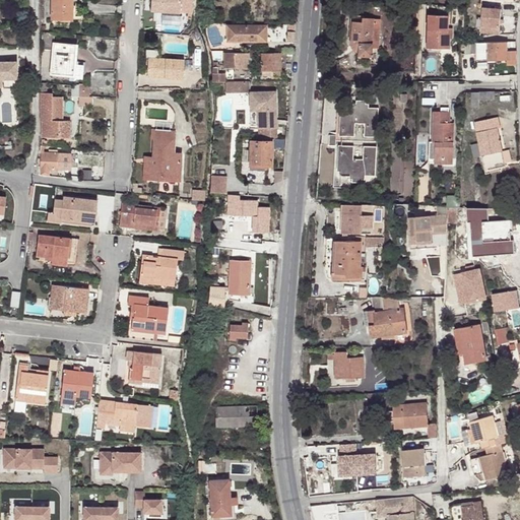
[(82,20),(82,0),(60,0),(60,20),(82,20)]
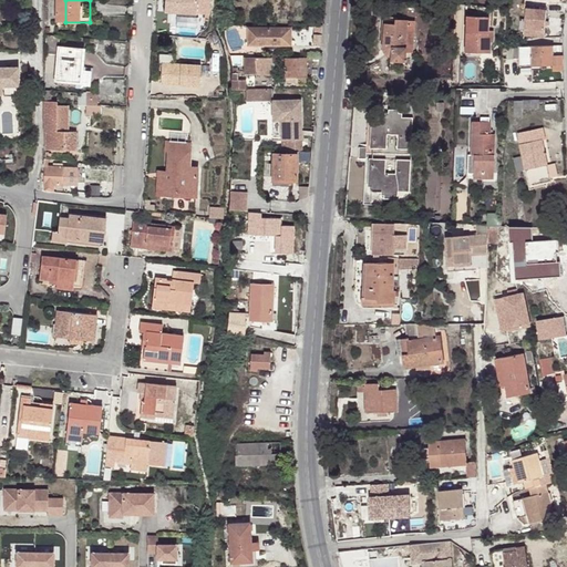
[(199,12),(199,0),(164,0),(164,10),(199,12)]
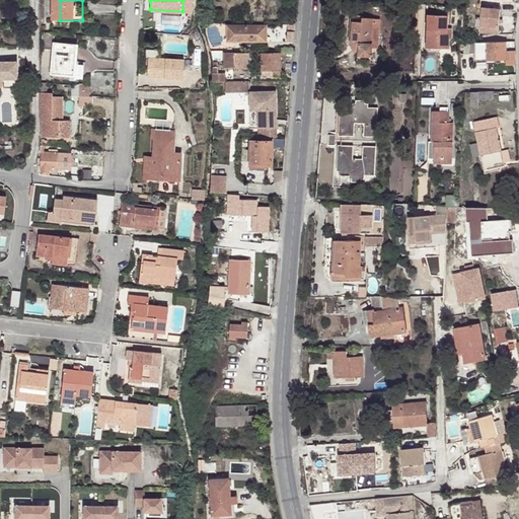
[(363,14),(363,3),(347,2),(347,16),(362,17),(362,19),(352,19),(350,41),(351,44),(353,48),(357,50),(361,50),(364,49),(364,53),(376,53),(377,40),(374,39),(376,15),(363,14)]
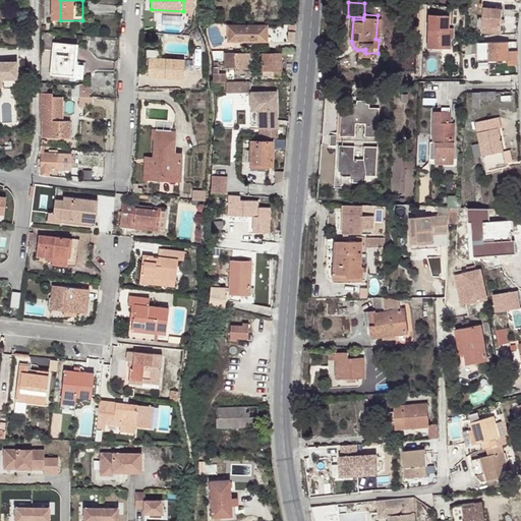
[(180,32),(180,12),(163,11),(162,32),(180,32)]
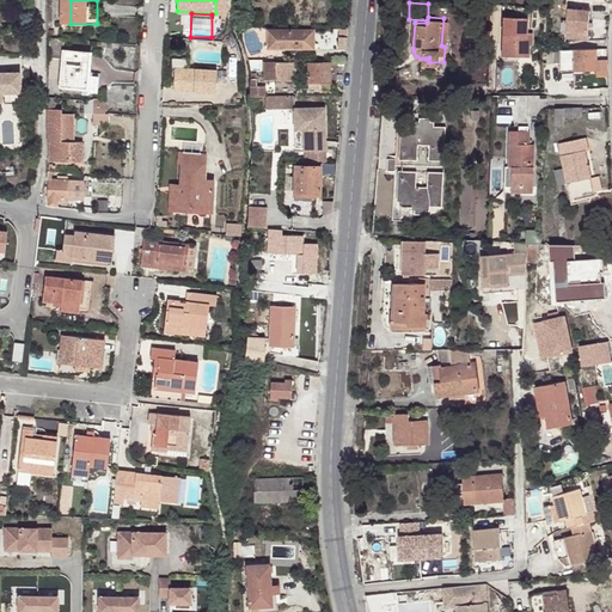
[(564,35),(564,43),(587,43),(586,13),(564,13),(564,23),(564,35)]
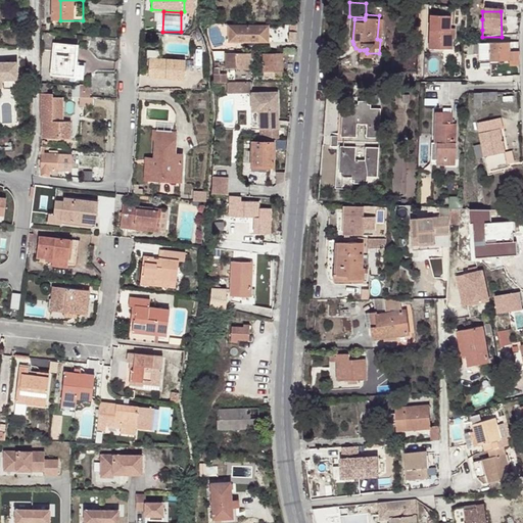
[(447,16),(426,15),(426,45),(437,45),(436,50),(448,50),(448,40),(452,40),(453,30),(447,29),(447,16)]
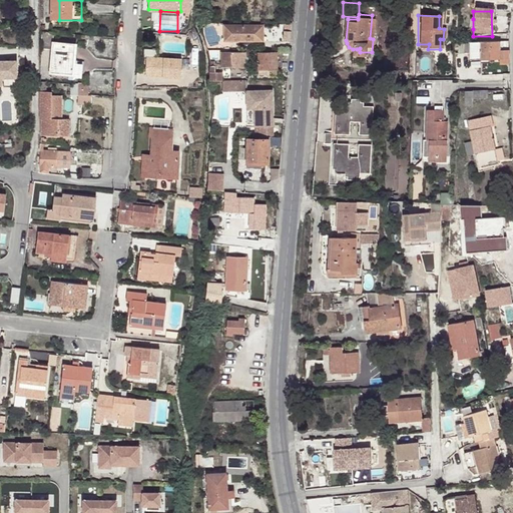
[(290,41),(291,24),(284,23),(283,41),(290,41)]
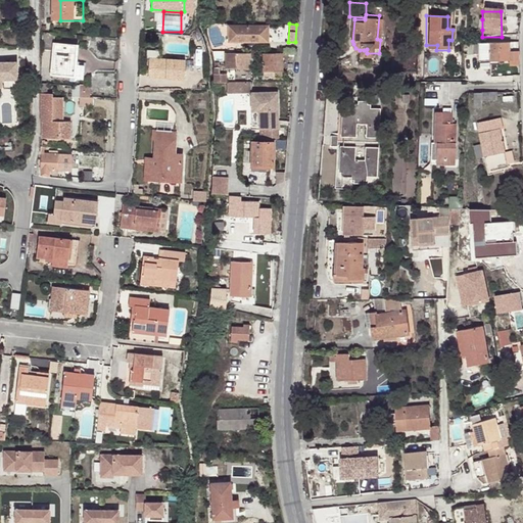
[(268,34),(267,26),(227,25),(227,40),(258,41),(259,33),(268,34)]
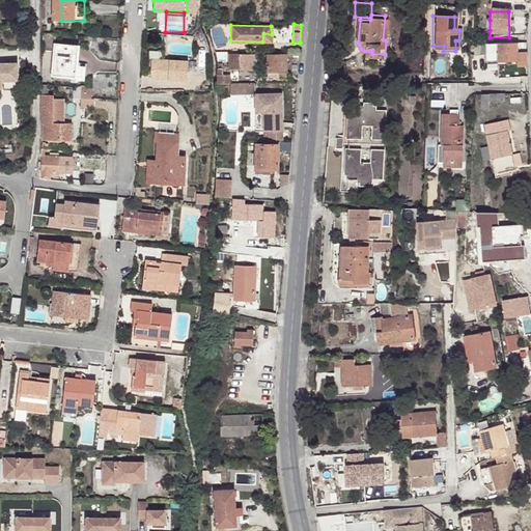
[(527,60),(526,44),(474,46),(473,52),(488,52),(488,62),(516,61),(516,67),(527,66),(527,60)]
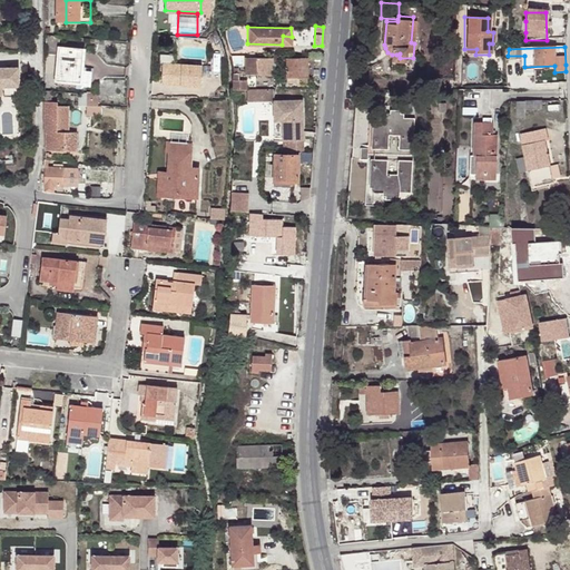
[(84,82),(87,51),(59,48),(55,79),(84,82)]
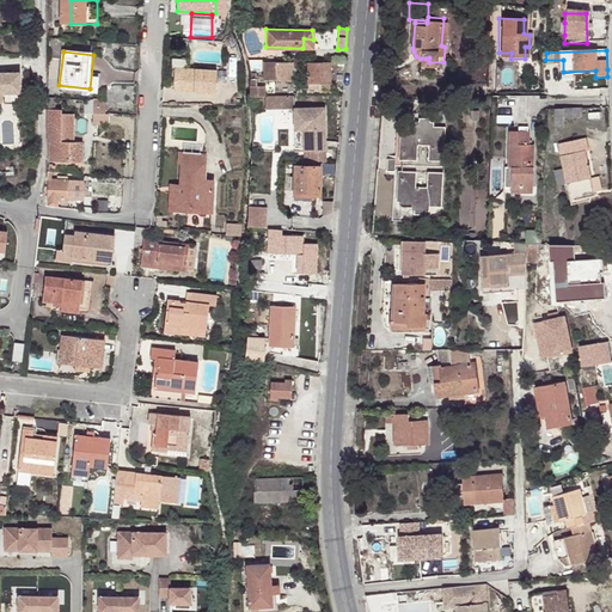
[(293,80),(293,62),(265,61),(265,72),(283,72),(282,80),(293,80)]
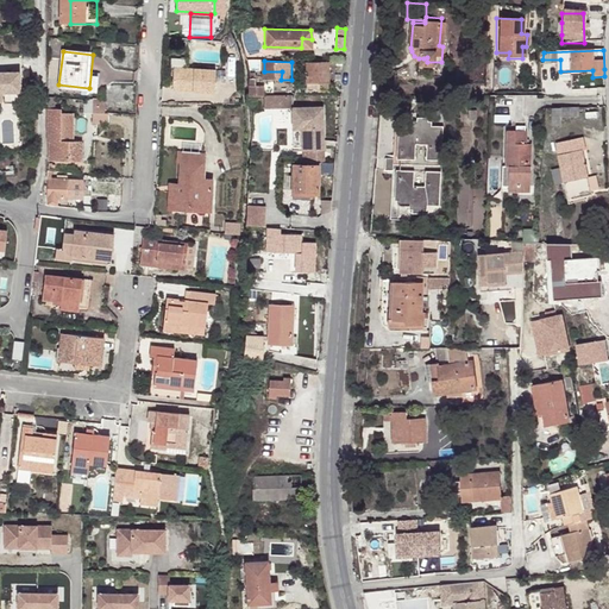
[(328,82),(328,63),(306,63),(306,82),(328,82)]
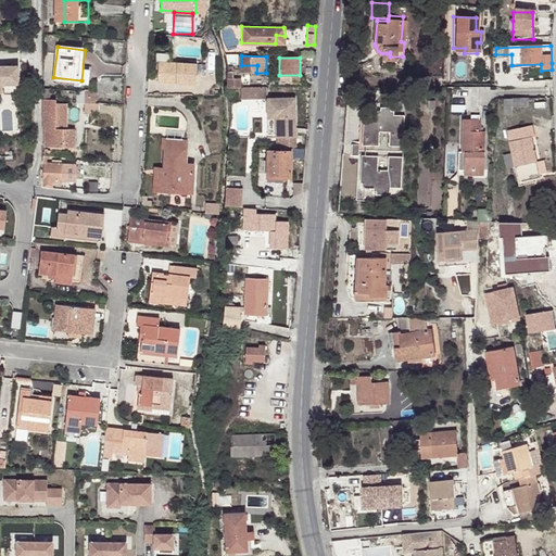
[(198,81),(199,62),(161,60),(160,79),(198,81)]
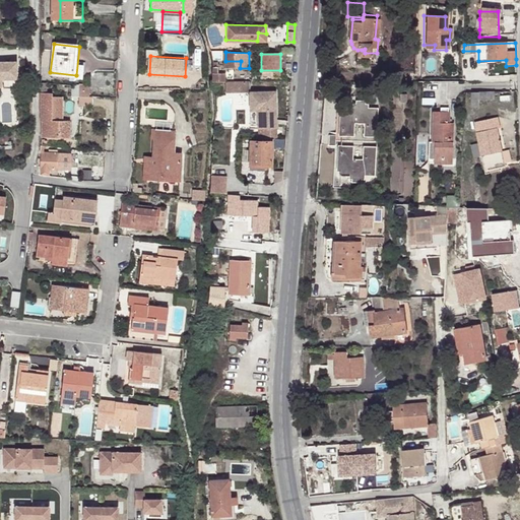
[(322,69),(330,70),(331,60),(323,59),(322,69)]
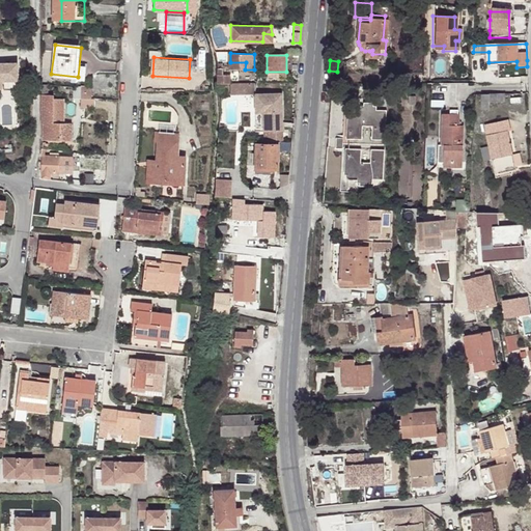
[(0,88),(2,88),(2,80),(18,79),(18,61),(0,62),(0,88)]
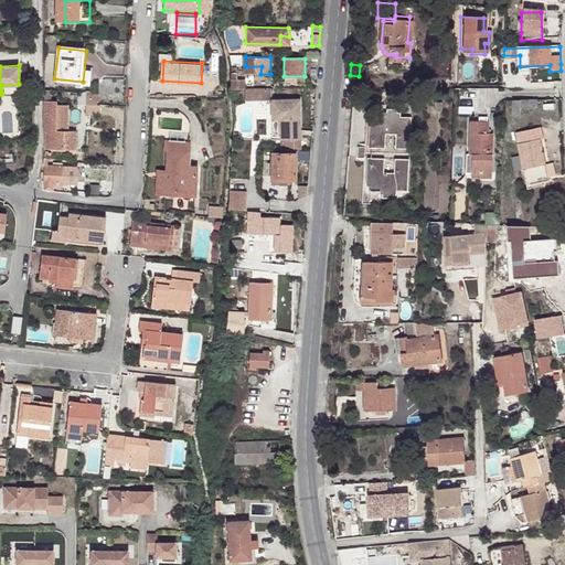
[(242,80),(231,80),(233,88),(243,88),(242,80)]
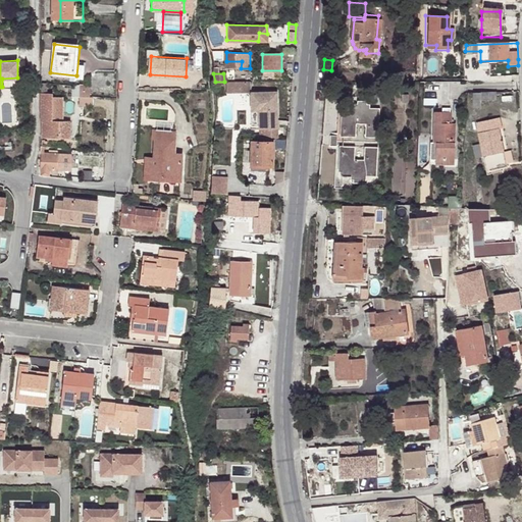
[(226,82),(226,91),(246,90),(245,81),(226,82)]
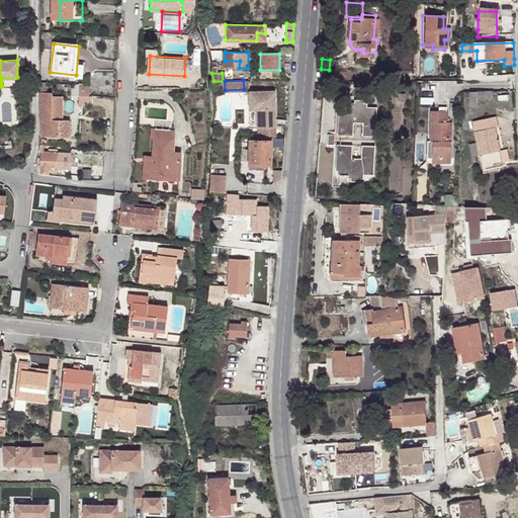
[(46,91),(39,91),(39,134),(68,135),(68,118),(60,118),(60,94),(52,95),(52,94),(52,91),(46,91)]
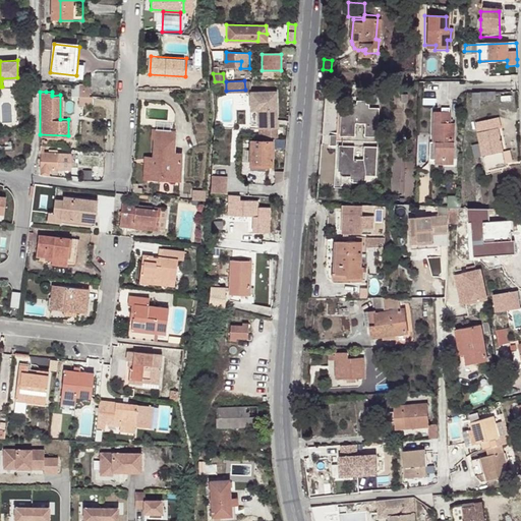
[(275,92),(247,93),(248,112),(255,112),(255,129),(275,128),(275,92)]
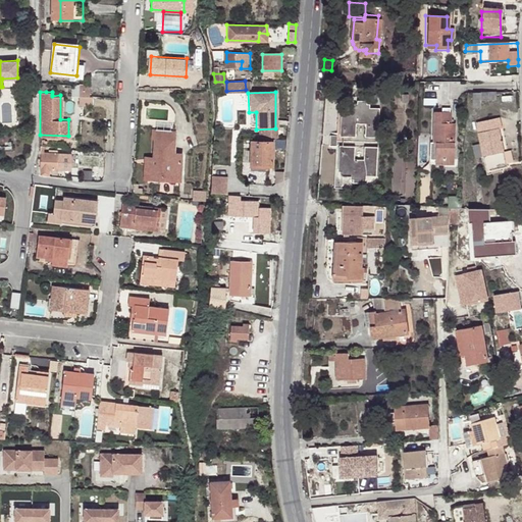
[(496,101),(496,93),(471,93),(471,108),(480,108),(480,101),(496,101)]
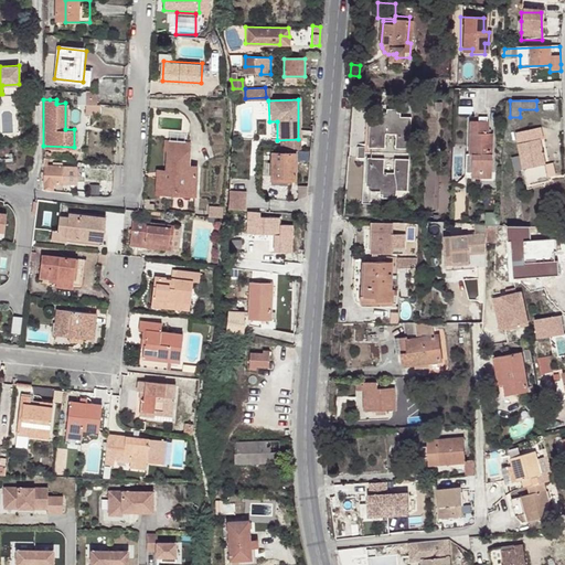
[(102,104),(91,103),(91,113),(102,114),(102,104)]
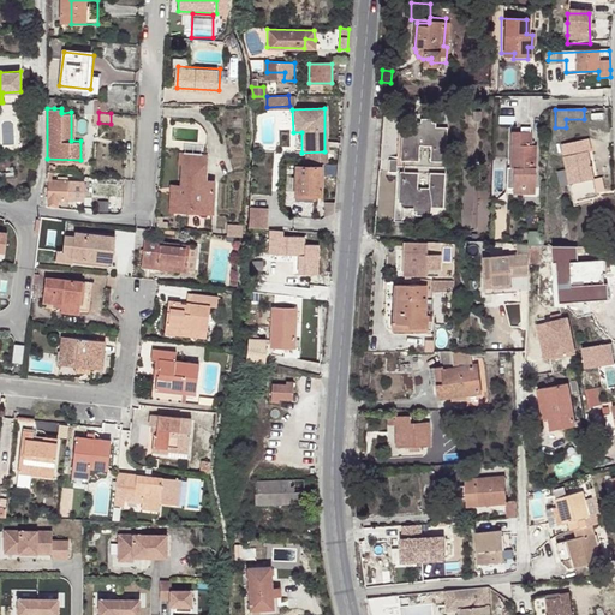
[(404,115),(388,115),(384,174),(381,219),(395,221),(404,115)]
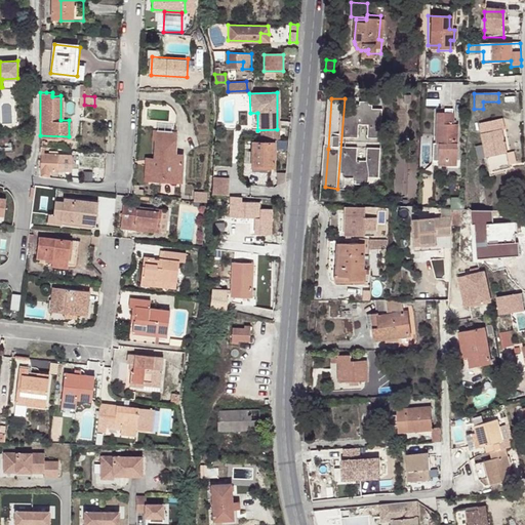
[(455,115),(455,110),(447,110),(447,114),(440,114),(437,145),(440,145),(439,162),(457,163),(460,126),(456,126),(457,115),(455,115)]
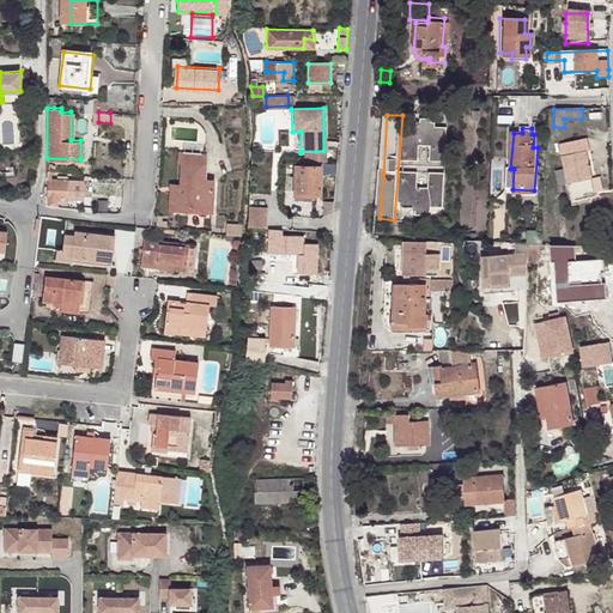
[(589,145),(588,133),(560,137),(564,168),(556,170),(558,184),(568,183),(570,195),(593,192),(593,188),(600,187),(599,171),(590,173),(587,146),(589,145)]
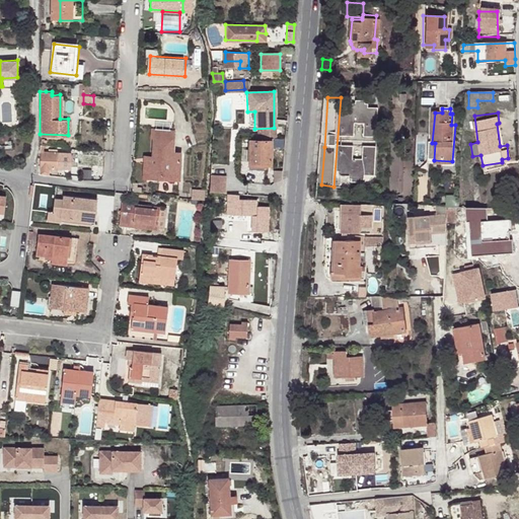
[(379,144),(380,124),(372,123),(372,120),(372,117),(368,116),(358,116),(354,116),(353,118),(345,118),(343,141),(355,142),(357,129),(366,130),(364,143),(379,144)]
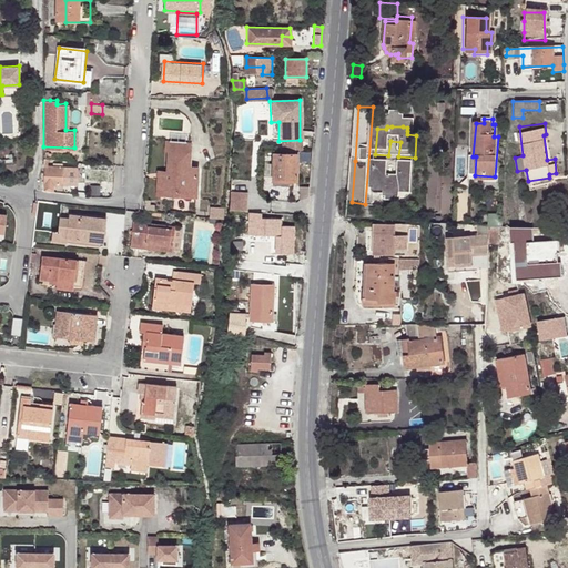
[(178,183),(180,160),(181,135),(159,133),(158,143),(156,168),(155,182),(178,183)]
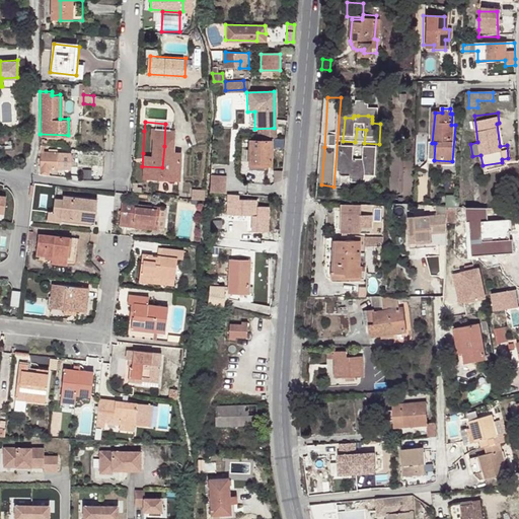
[(270,165),(272,141),(249,140),(248,164),(264,164),(270,165)]
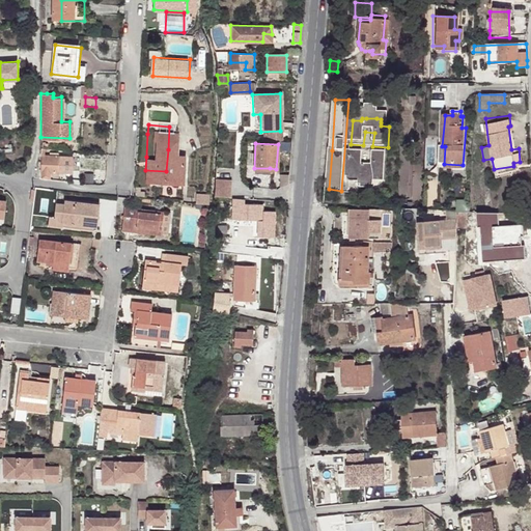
[(175,150),(168,149),(166,171),(145,170),(146,157),(139,156),(138,176),(174,178),(175,150)]
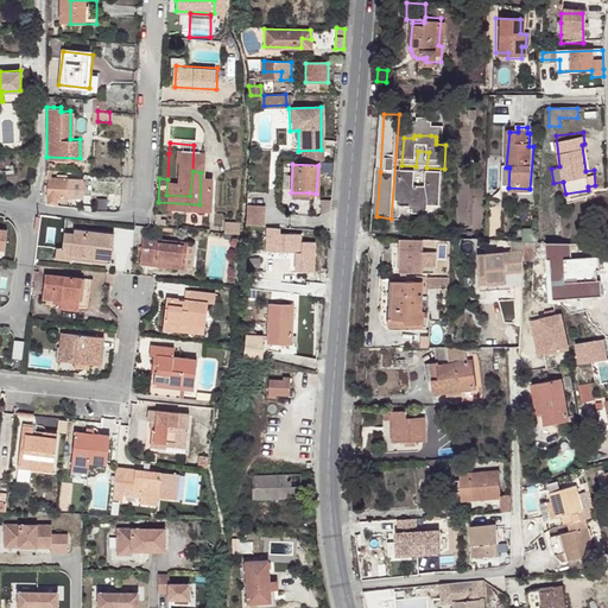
[(48,178),(48,204),(57,206),(57,197),(67,197),(67,178),(63,178),(63,173),(55,173),(55,178),(48,178)]
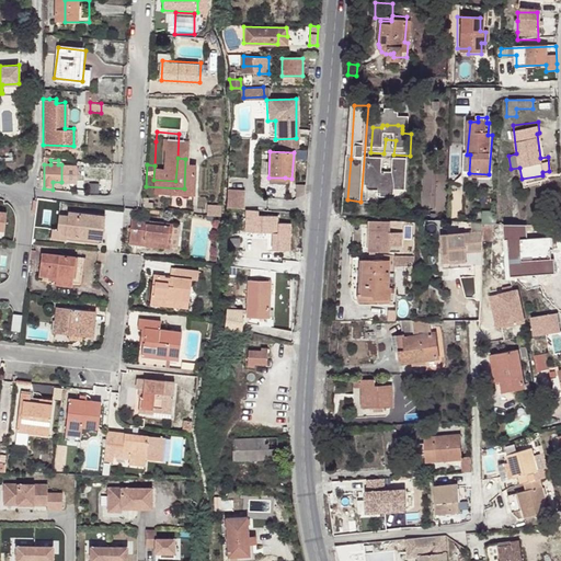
[(397,187),(407,189),(409,164),(393,163),(392,176),(382,175),(384,162),(369,160),(367,187),(377,189),(377,193),(380,193),(392,195),(397,195),(397,191),(397,187)]
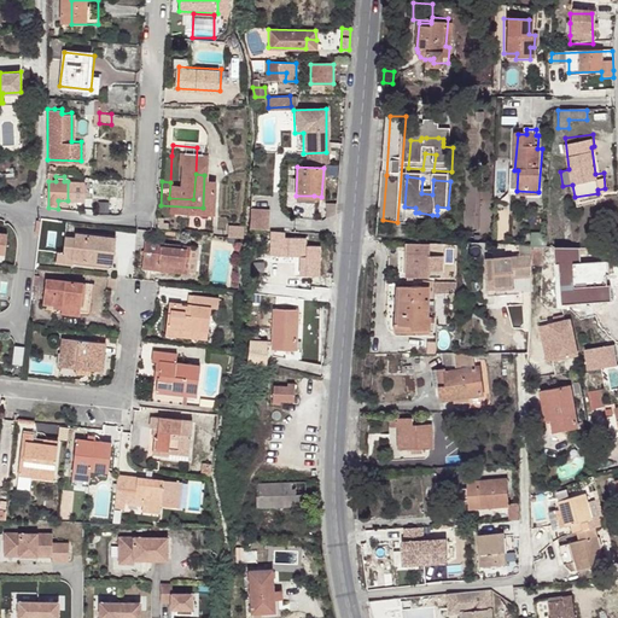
[(269,228),(269,207),(250,207),(250,228),(269,228)]
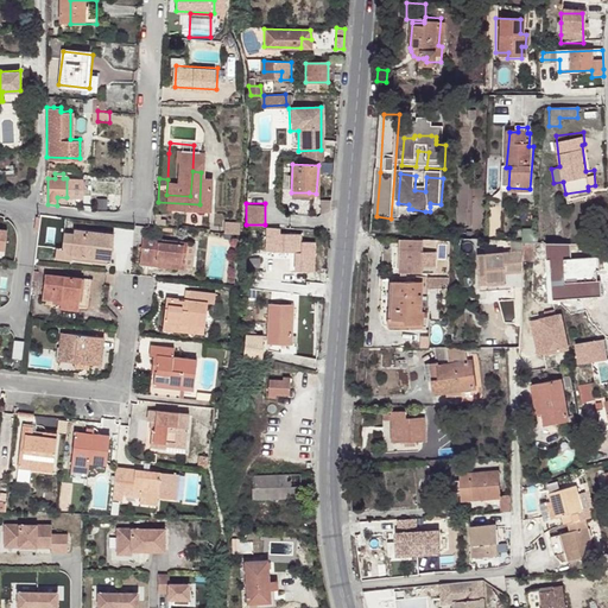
[(279,229),(246,227),(246,235),(266,236),(266,251),(274,252),(293,253),(295,235),(279,235),(279,229)]
